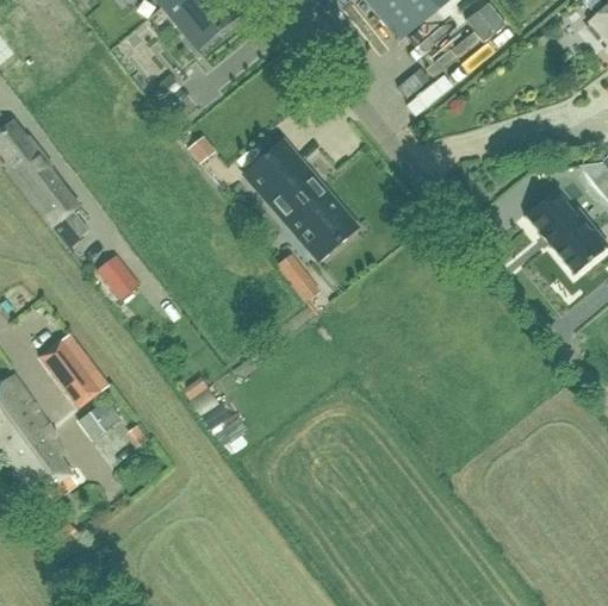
[(199,50),(242,14),(230,0),(173,0),(165,7),(199,50)]
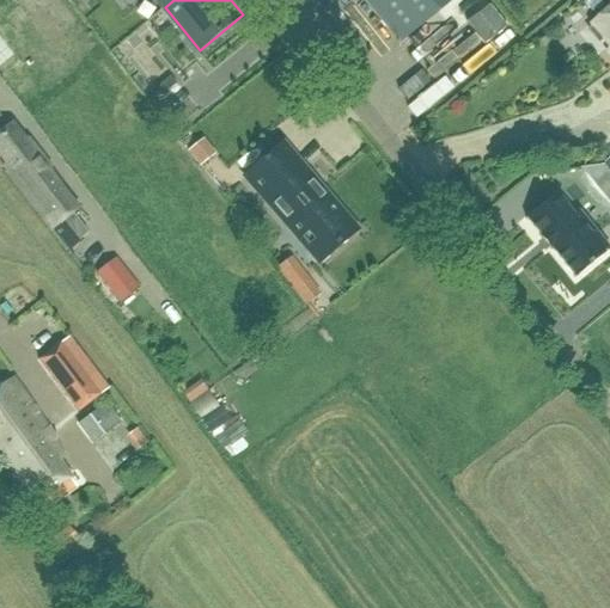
[(370,0),(402,38),(449,0),(370,0)]
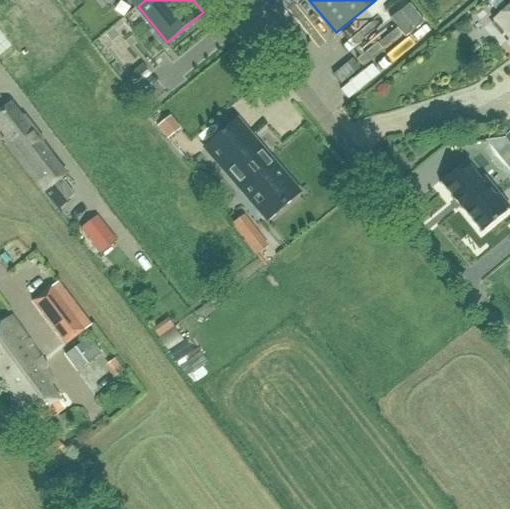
[(509,2),(494,17),(509,35),(509,2)]
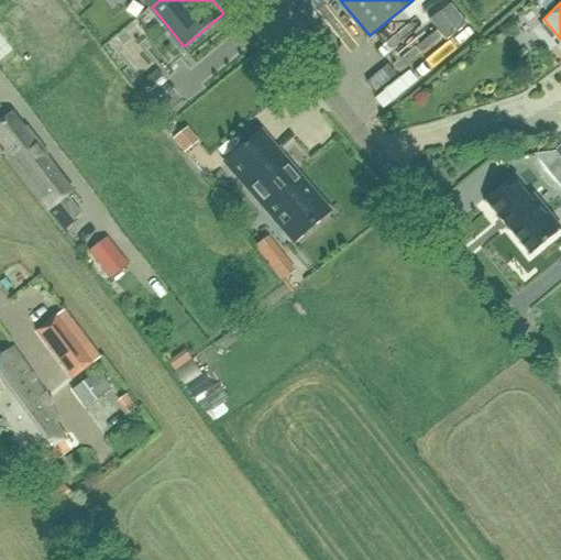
[(447,53),(475,37),(470,28),(441,43),(447,53)]
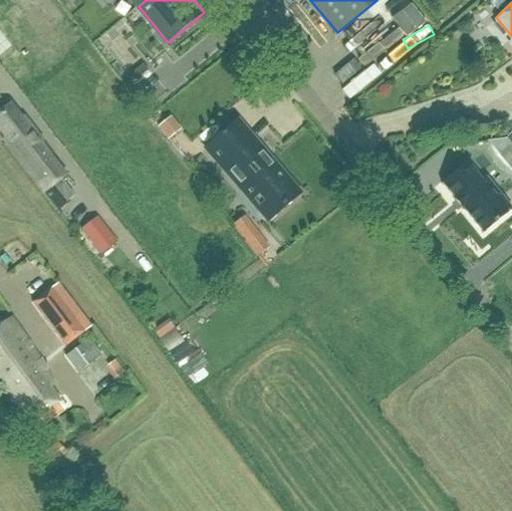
[(115,75),(145,111),(167,93),(138,57),(115,75)]
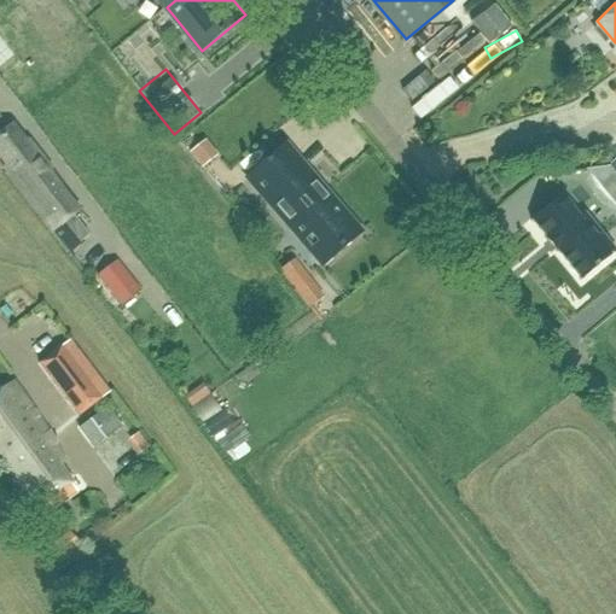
[(15,122),(0,132),(0,152),(7,163),(5,164),(71,251),(87,239),(69,216),(80,208),(46,163),(46,158),(30,138),(28,140),(15,122)]
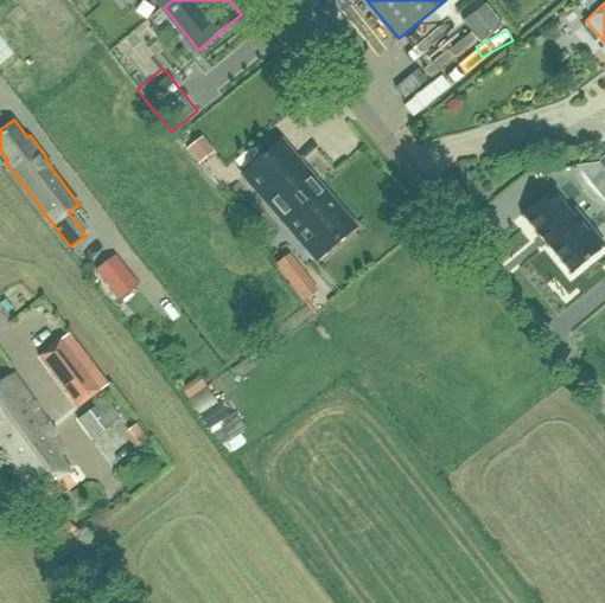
[(184,154),(198,170),(217,153),(203,138),(184,154)]
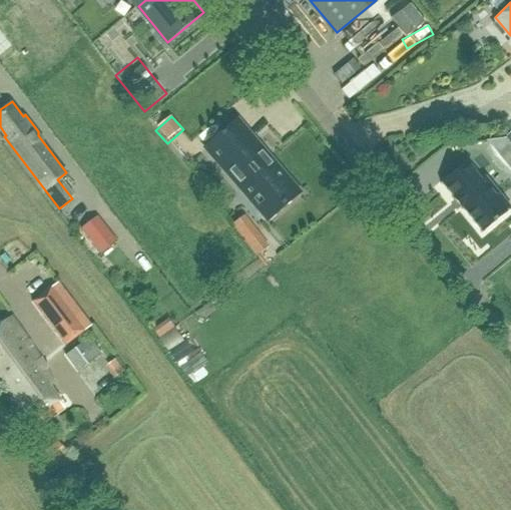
[(270,156),(239,119),(237,121),(210,143),(244,185),(249,181),(261,195),(274,211),(269,214),(271,216),(302,190),(287,172),(285,174),(279,167),(282,165),(272,153),(270,156)]
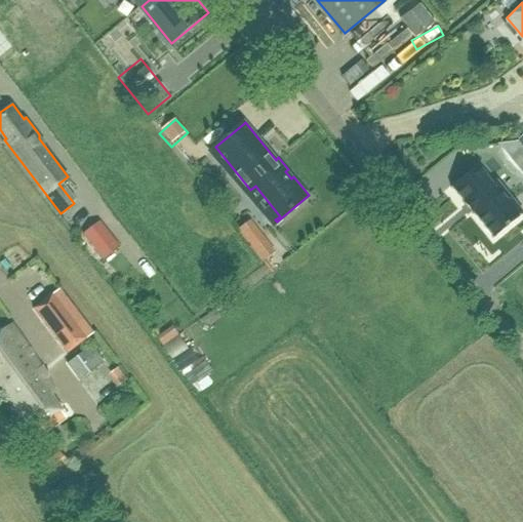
[(493,182),(478,163),(452,185),(466,200),(464,201),(474,212),(474,211),(494,236),(522,212),(522,208),(497,178),(493,182)]
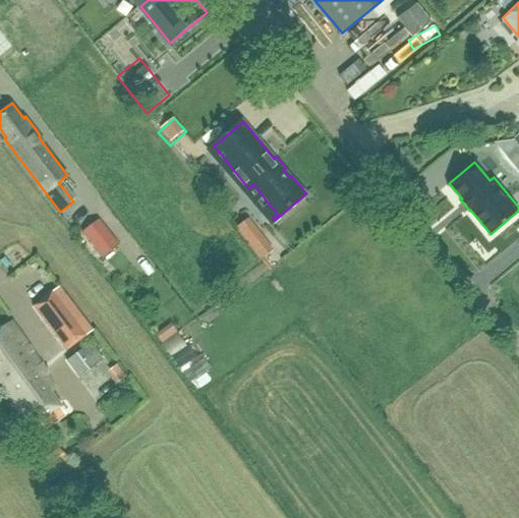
[(261,257),(274,248),(249,216),(237,225),(261,257)]
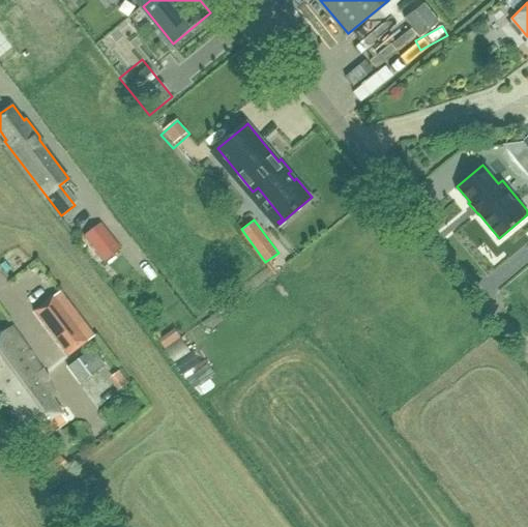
[(106,261),(122,247),(116,239),(101,222),(87,232),(84,235),(106,261)]
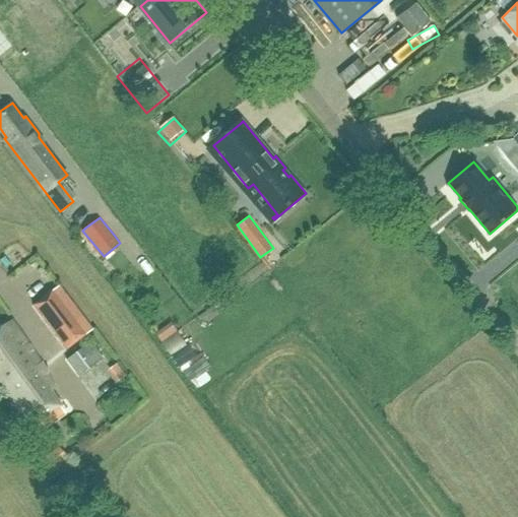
[(68,349),(93,329),(60,284),(33,305),(68,349)]
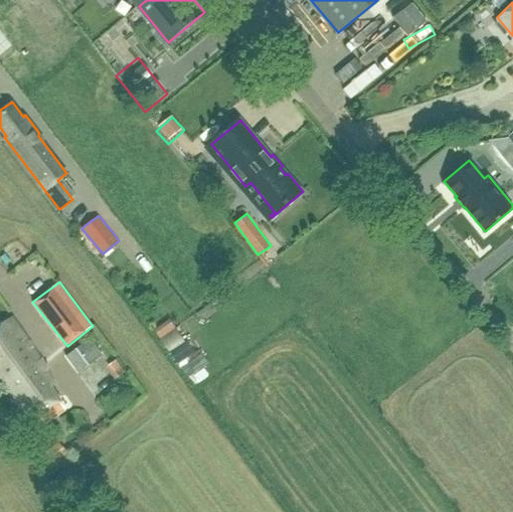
[(38,423),(62,407),(48,386),(52,383),(42,363),(41,361),(28,341),(12,317),(0,324),(0,375),(4,382),(38,423)]
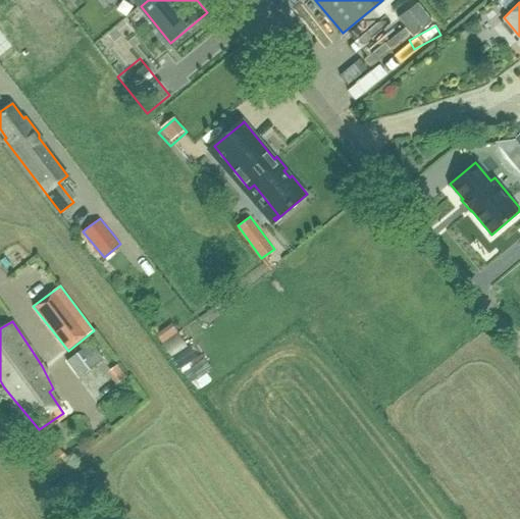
[(104,358),(92,342),(66,360),(80,377),(104,358)]
